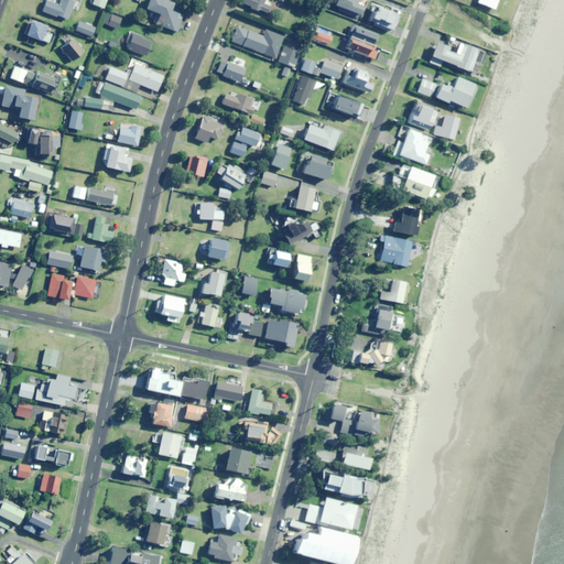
[(68,0),(46,0),(42,12),(56,18),(57,15),(67,20),(75,2),(68,0)]
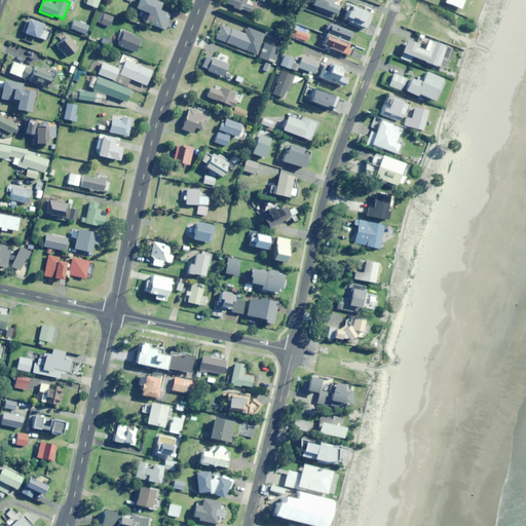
[(159,11),(161,4),(151,0),(139,0),(136,9),(148,13),(145,23),(164,30),(170,14),(159,11)]
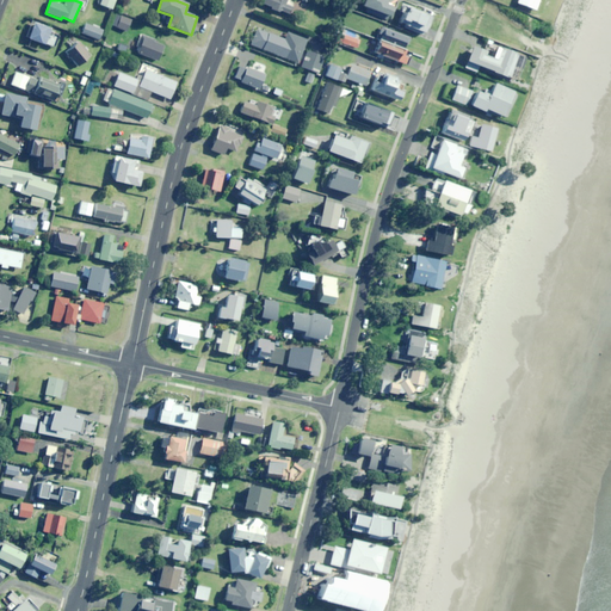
[(271,7),(271,10),(279,12),(281,11),(290,14),(292,7),(285,5),(287,0),(264,0),(263,5),(271,7)]
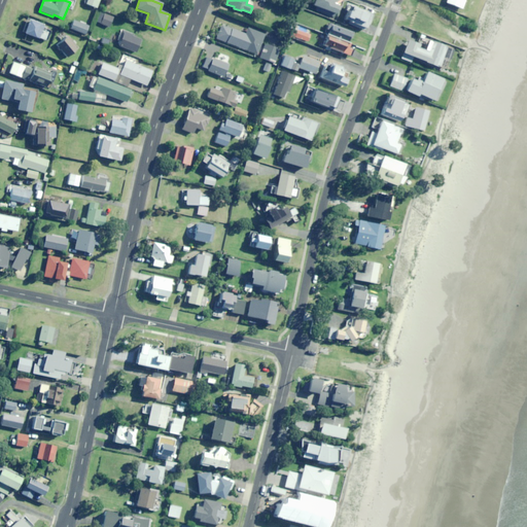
[(313,0),(311,6),(316,8),(315,11),(331,18),(332,15),(335,16),(339,5),(331,2),(332,0),(313,0)]
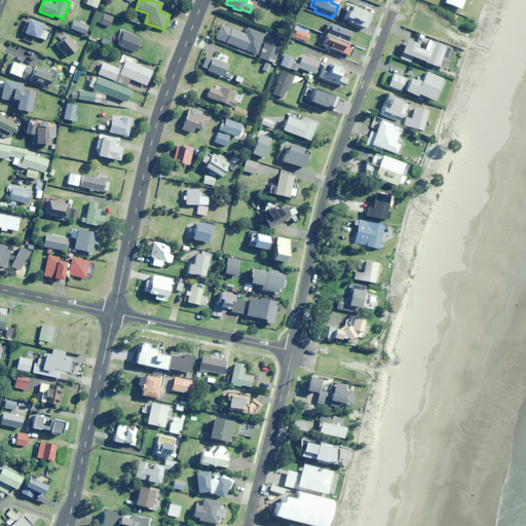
[(460,9),(463,0),(445,0),(444,3),(460,9)]
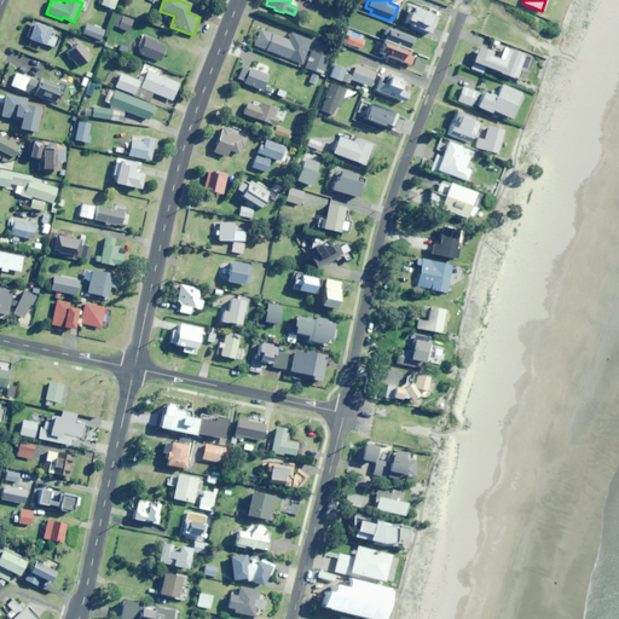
[(429,34),(437,18),(412,7),(406,21),(411,23),(410,27),(429,34)]
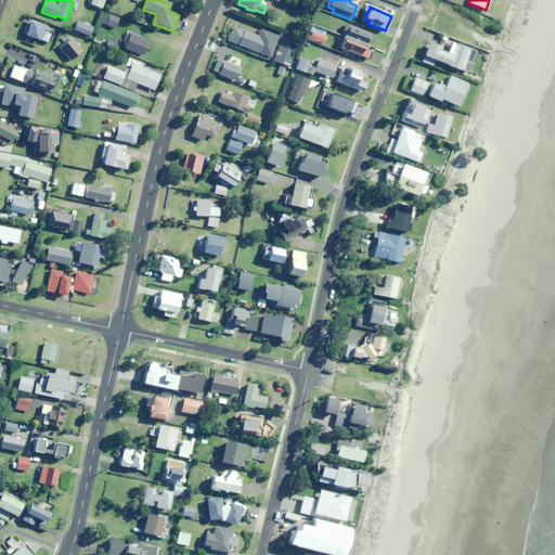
[(339,35),(344,22),(317,11),(311,24),(339,35)]
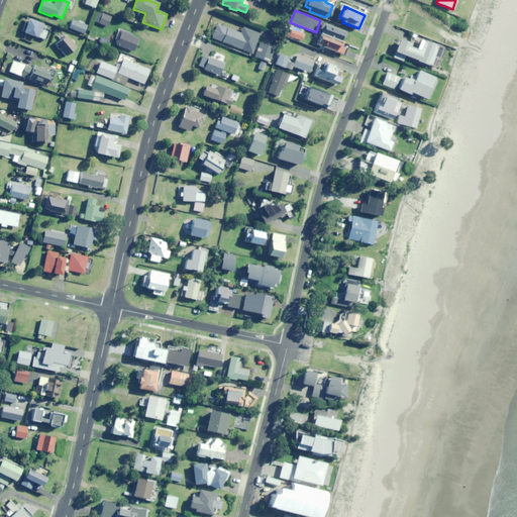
[(107,27),(111,17),(98,12),(94,21),(107,27)]
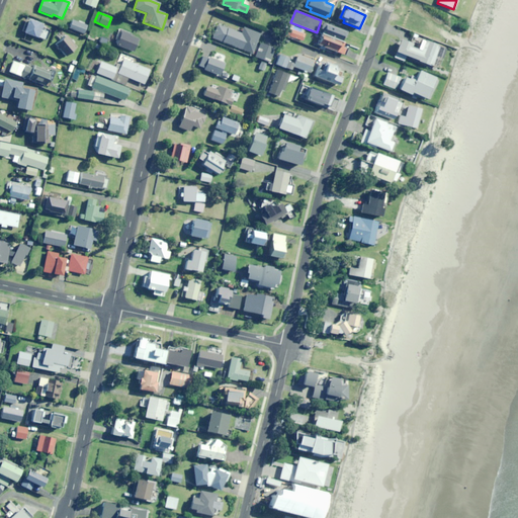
[(40,29),(42,24),(26,18),(21,32),(45,40),(48,31),(40,29)]
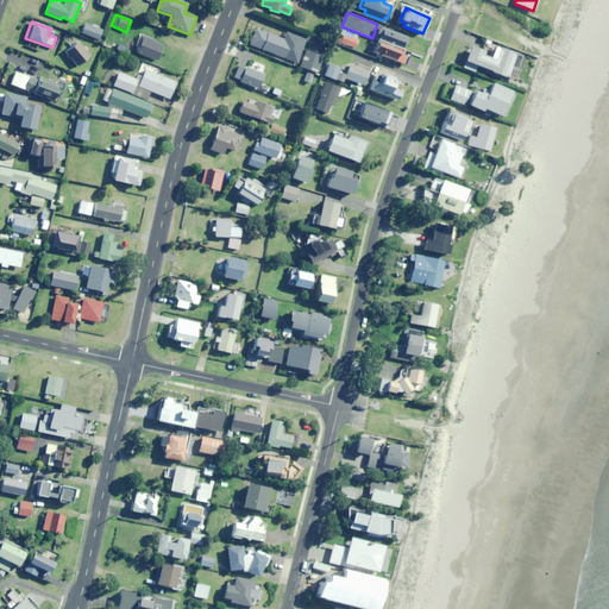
[(99,41),(102,31),(85,24),(81,33),(99,41)]
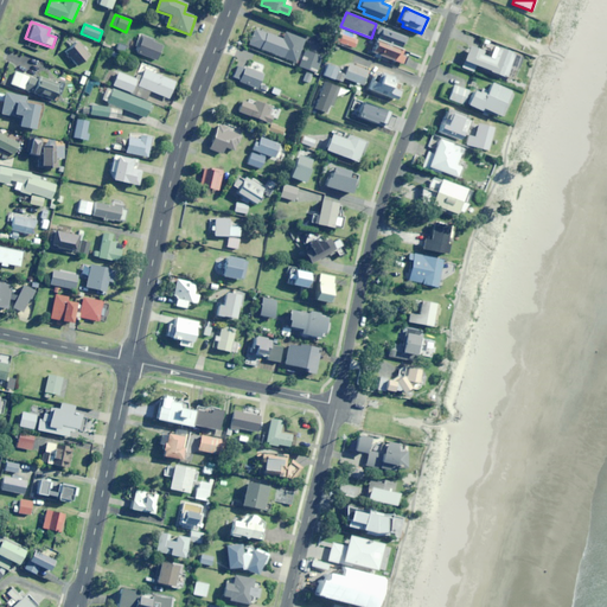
[(401,55),(407,38),(378,27),(375,34),(378,36),(371,52),(402,64),(406,57),(401,55)]
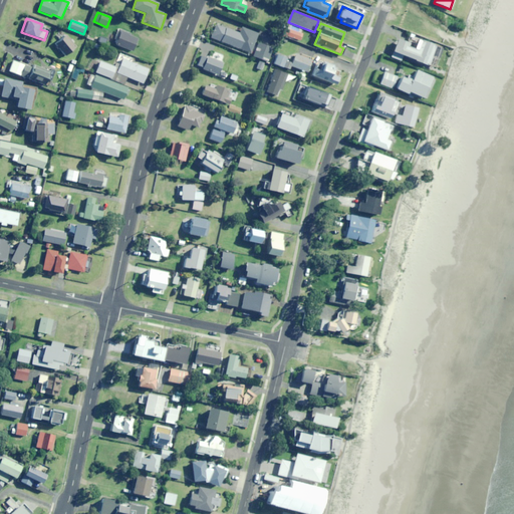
[(241,28),(239,33),(216,24),(211,38),(251,53),(258,34),(241,28)]
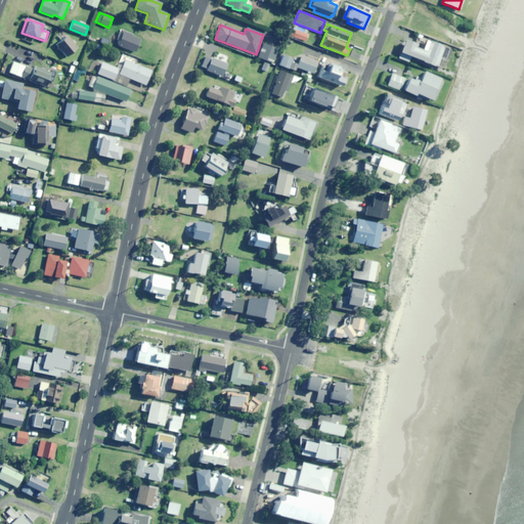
[(122,29),(117,42),(119,42),(118,46),(135,53),(140,39),(132,36),(133,33),(122,29)]
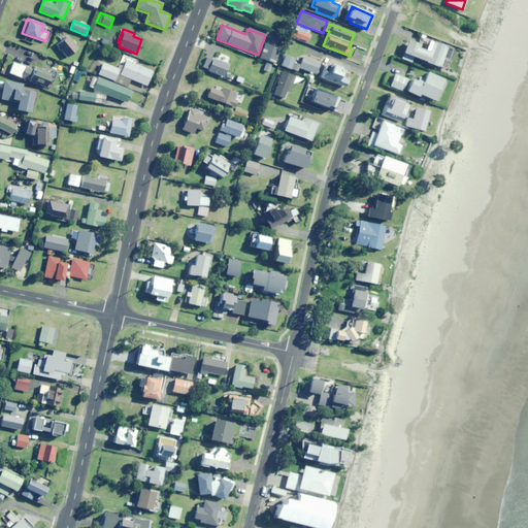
[(308,42),(310,35),(297,30),(294,37),(308,42)]
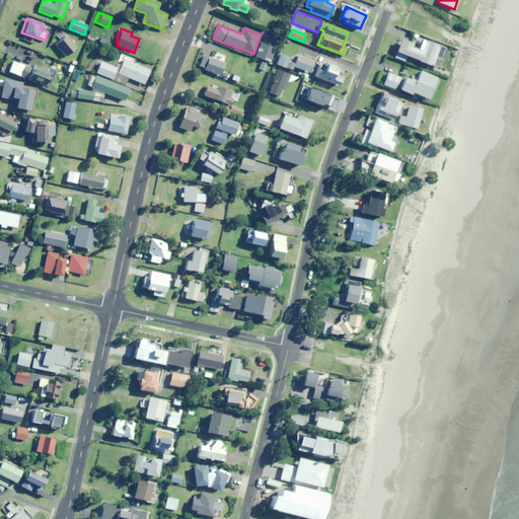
[(66,57),(78,46),(66,33),(63,36),(60,33),(56,36),(59,41),(55,45),(66,57)]
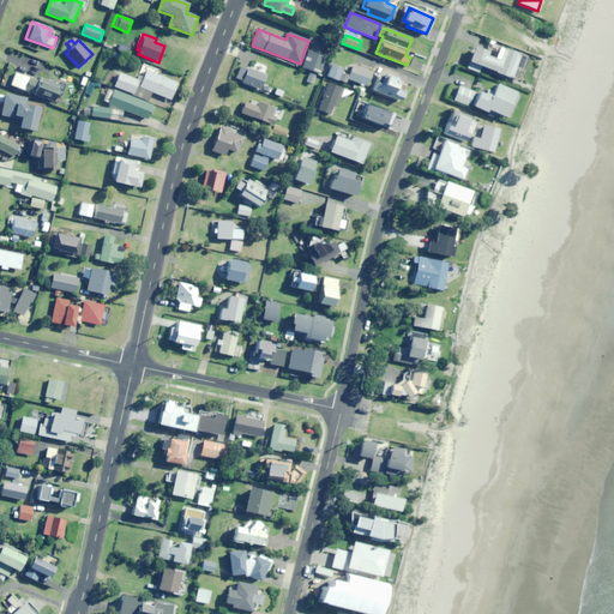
[(488,53),(475,47),(465,68),(479,73),(481,67),(510,79),(513,70),(521,72),(527,59),(499,47),(494,59),(487,56),(488,53)]
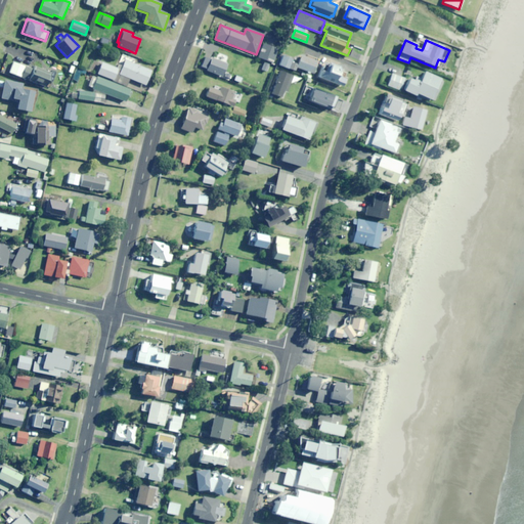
[(274,63),(279,50),(264,44),(259,58),(274,63)]
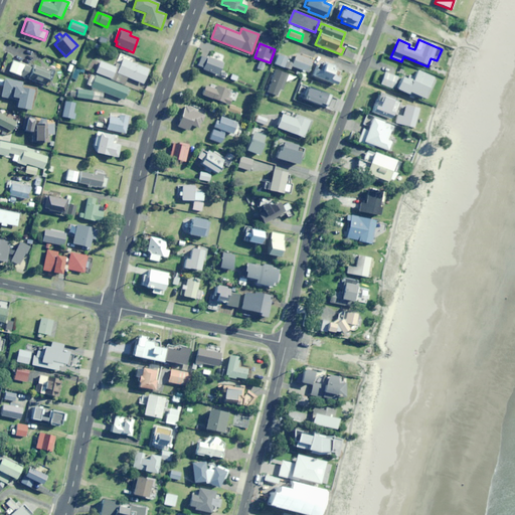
[(307,72),(312,60),(297,53),(292,66),(307,72)]
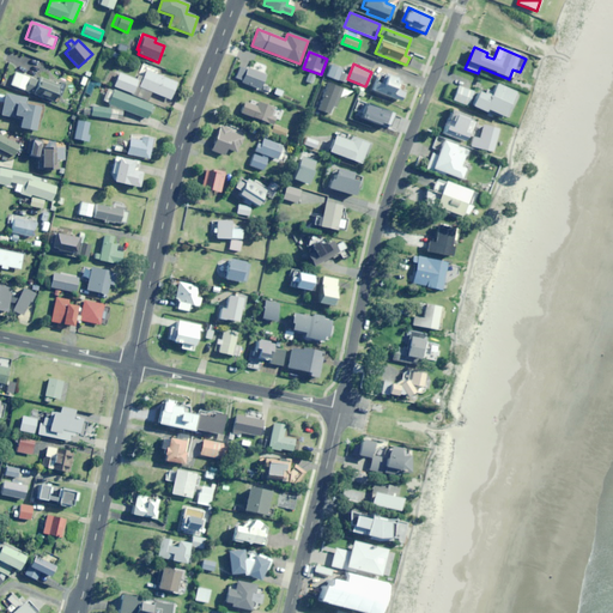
[(267,76),(241,65),(236,79),(241,82),(241,83),(261,91),(267,76)]
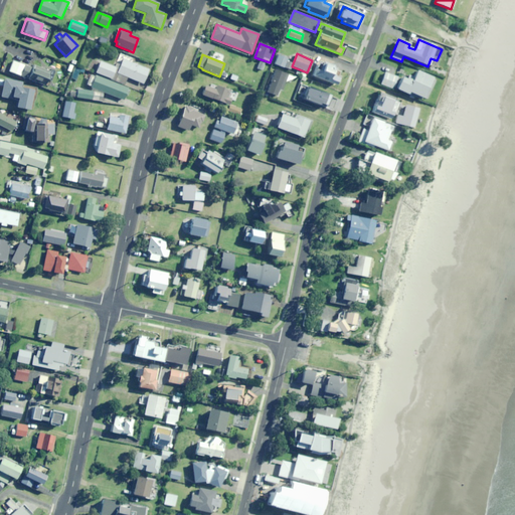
[(279,54),(275,64),(288,69),(291,62),(287,60),(288,57),(279,54)]
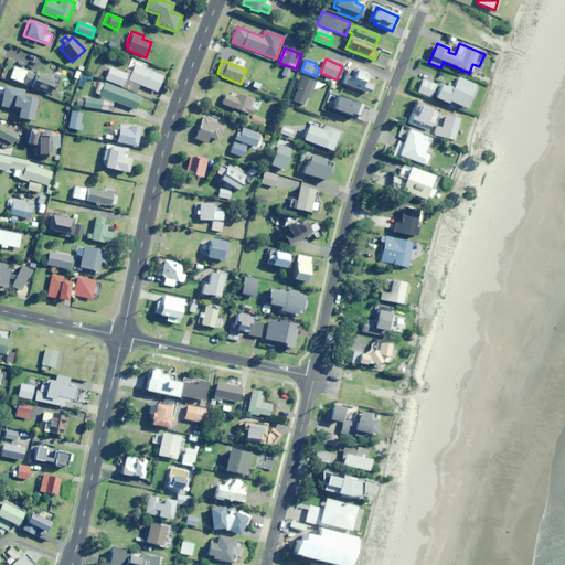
[(157,93),(163,76),(135,65),(131,75),(110,67),(105,81),(137,93),(140,85),(157,93)]
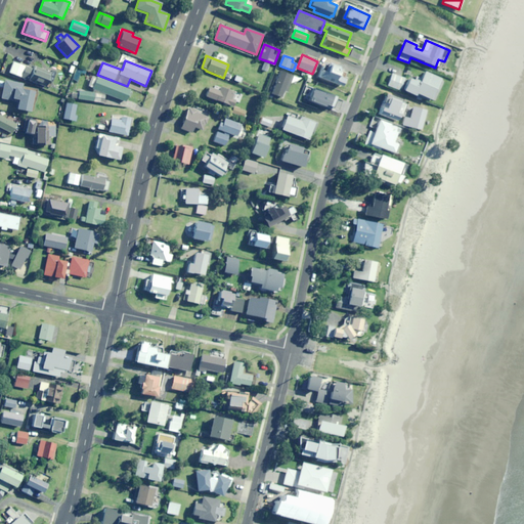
[(34,67),(33,70),(13,61),(8,74),(46,88),(48,81),(52,83),(56,72),(46,68),(45,71),(34,67)]
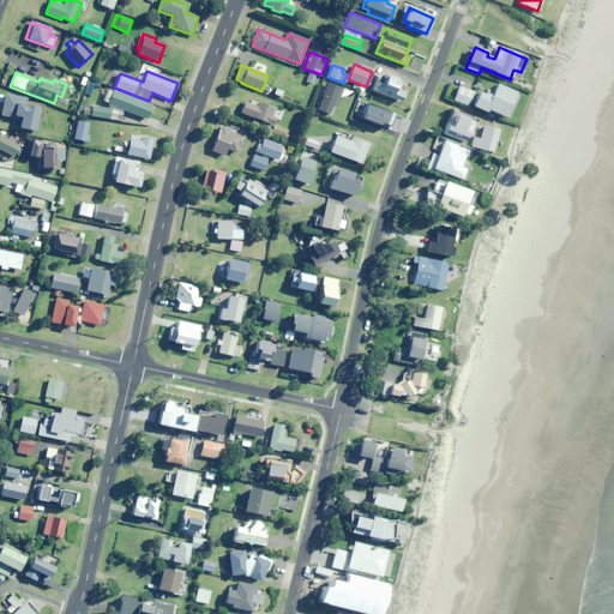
[(397,90),(399,82),(381,74),(379,83),(377,82),(373,91),(399,102),(403,92),(397,90)]
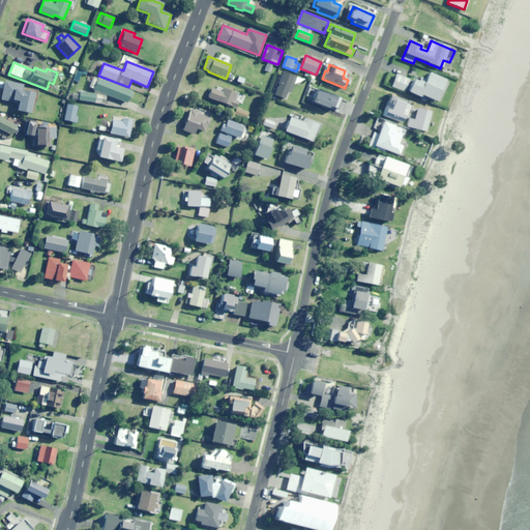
[(79,83),(83,71),(78,70),(75,81),(79,83)]
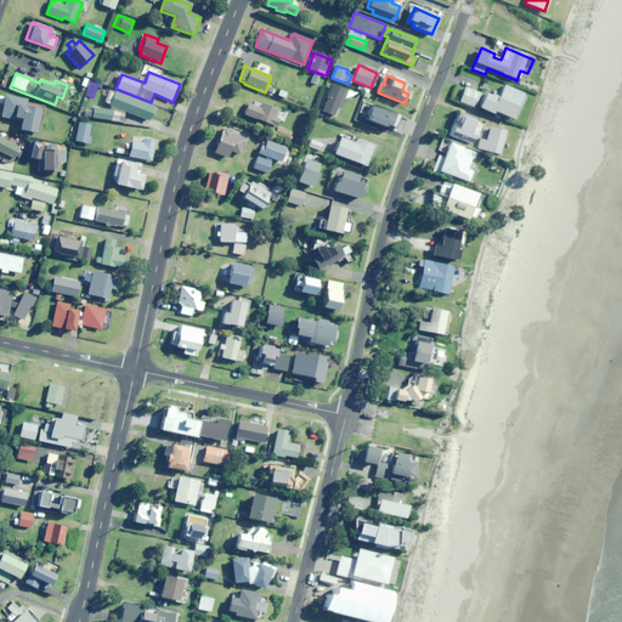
[(343,101),(348,90),(333,84),(322,112),(335,117),(341,101),(343,101)]
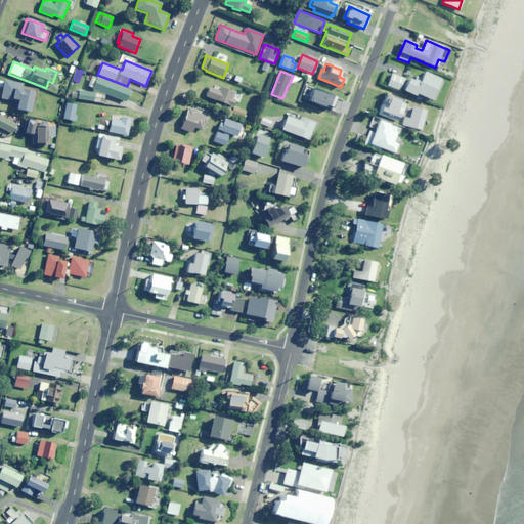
[(432,101),(441,81),(423,73),(419,83),(409,79),(403,91),(415,96),(416,93),(432,101)]
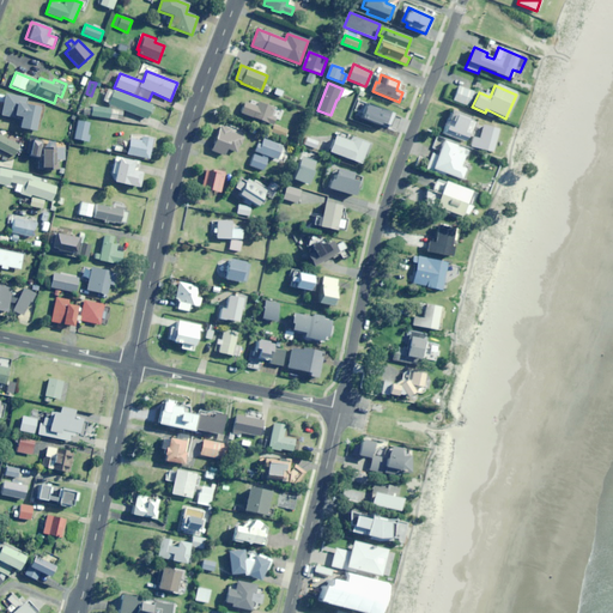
[(468,107),(474,92),(459,86),(454,101),(468,107)]
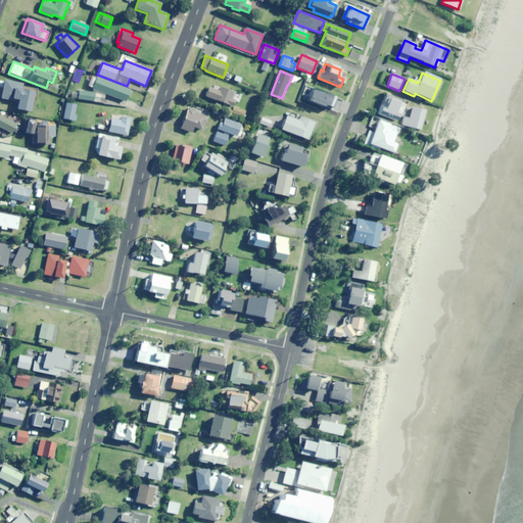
[(80,91),(79,100),(99,102),(99,97),(104,99),(105,95),(125,102),(130,90),(97,78),(96,81),(90,79),(87,88),(93,90),(92,92),(80,91)]
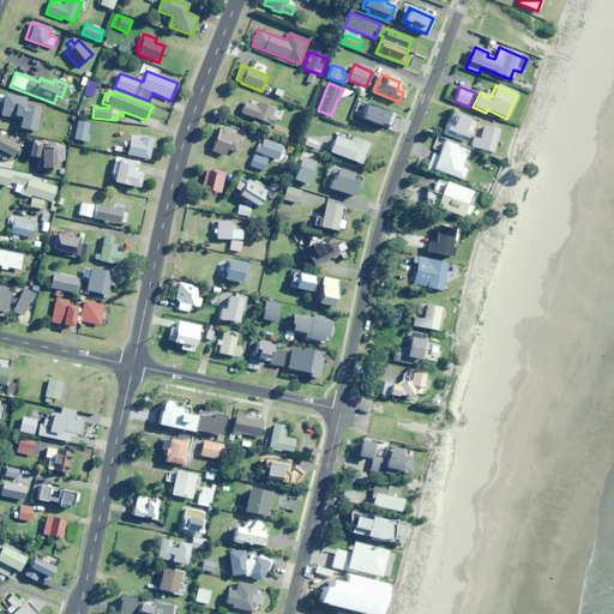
[(25,104),(26,100),(6,95),(1,116),(11,118),(11,115),(20,118),(19,128),(35,132),(41,108),(25,104)]
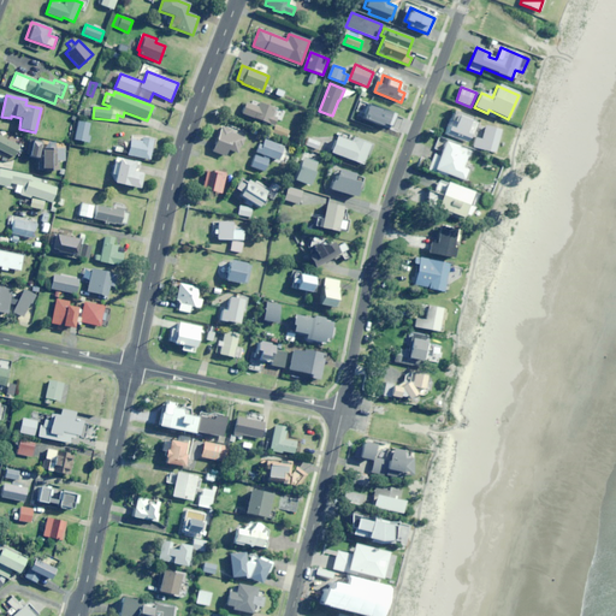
[(273,117),(277,110),(260,104),(259,107),(246,104),(242,114),(276,126),(278,119),(273,117)]
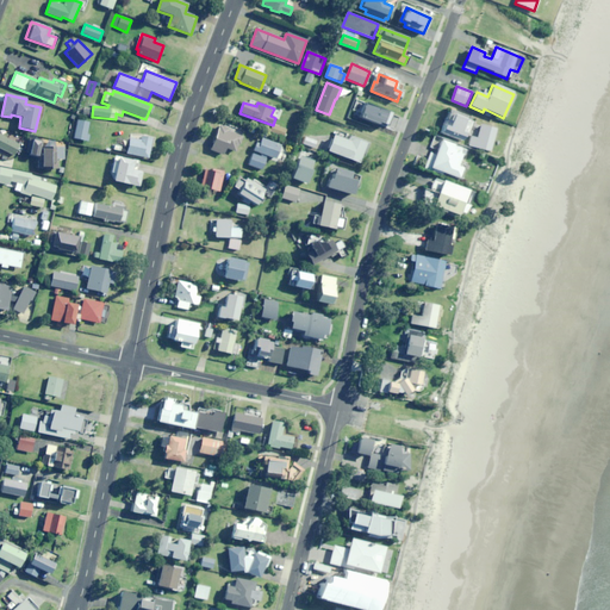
[(388,128),(393,114),(365,104),(359,118),(377,125),(377,123),(388,128)]
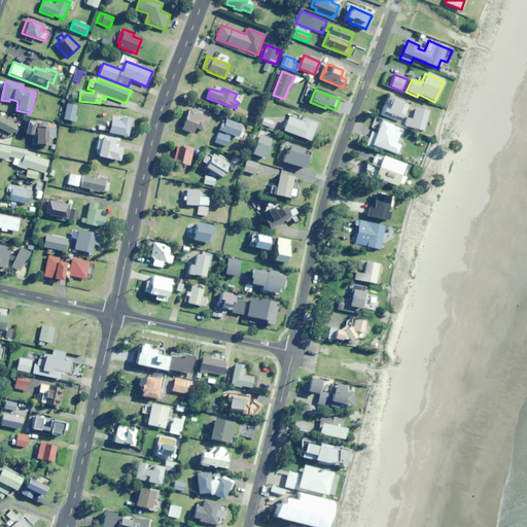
[(399,123),(407,104),(387,96),(380,115),(399,123)]
